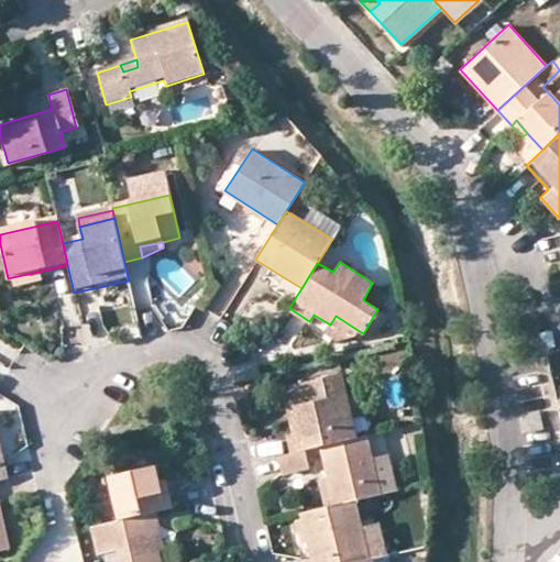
[(42,283),(39,272),(12,277),(14,288),(42,283)]
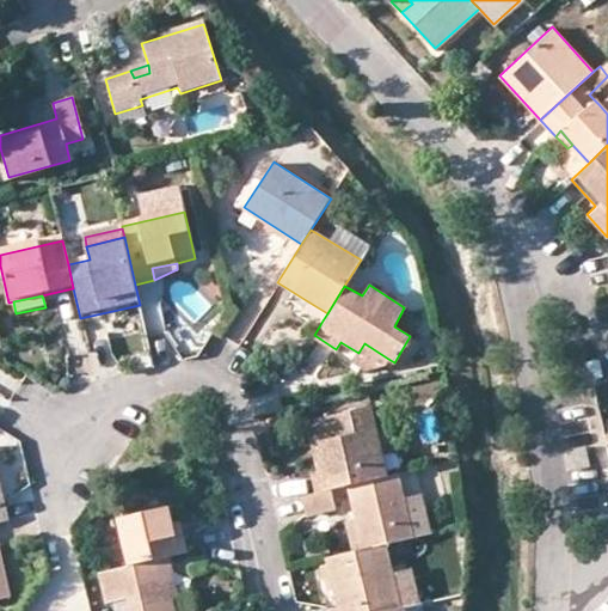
[(301,307),(323,321),(327,313),(306,300),(301,307)]
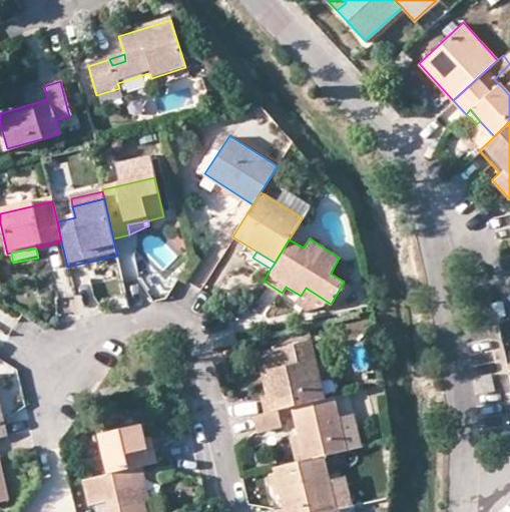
[(323,306),(326,301),(306,288),(301,296),(296,304),(308,311),(323,306)]
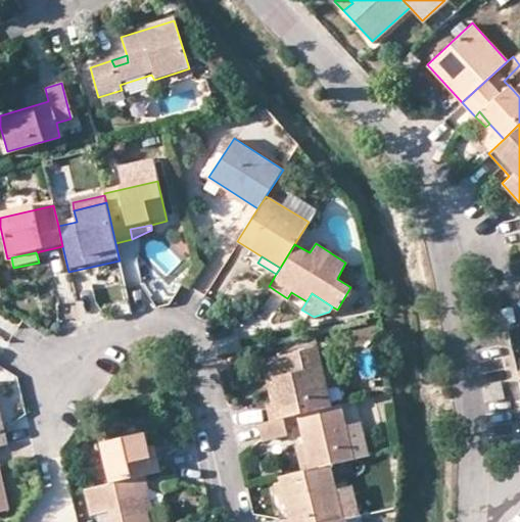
[(296,414),(331,406),(317,345),(261,360),(266,379),(273,377),(278,399),(271,401),(266,402),(270,420),(281,417),(296,414)]
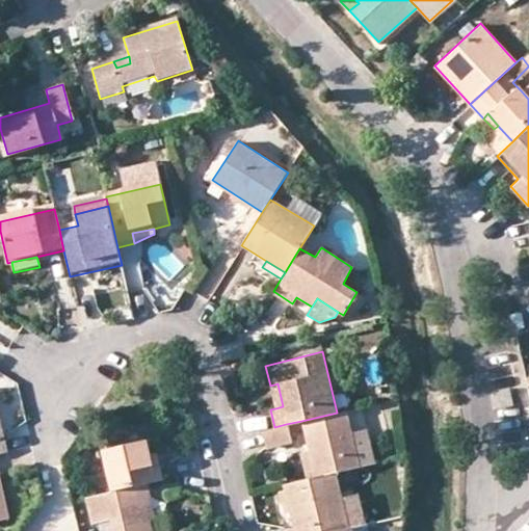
[(270,386),(275,408),(283,406),(278,383),(270,386)]
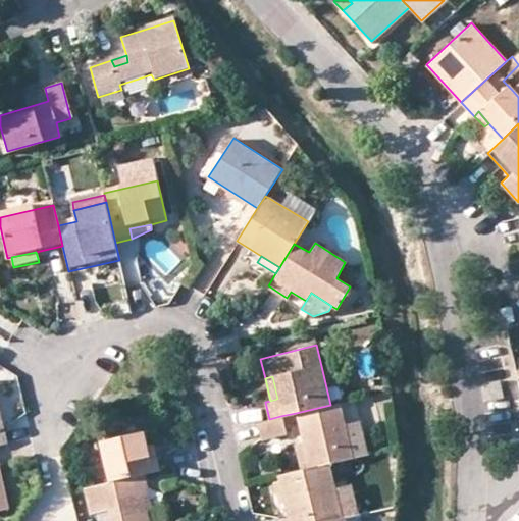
[(503,397),(499,379),(487,381),(491,399),(503,397)]
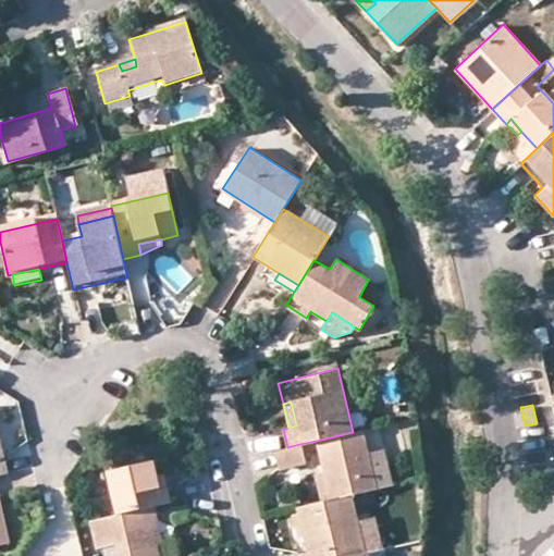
[(376,489),(367,453),(361,430),(353,432),(316,441),(322,470),(330,499),(351,495),(376,489)]
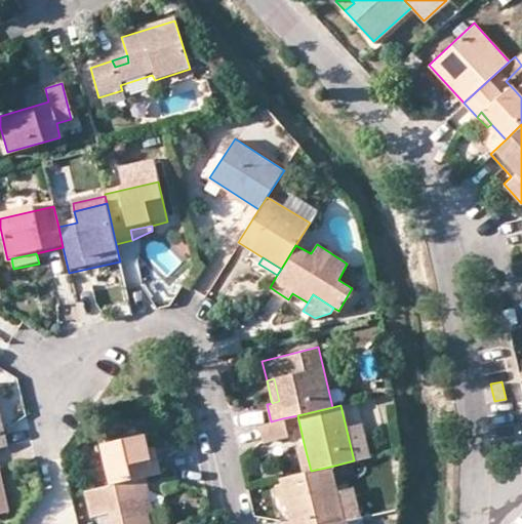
[(282,418),(271,421),(257,425),(261,440),(286,435),(282,418)]
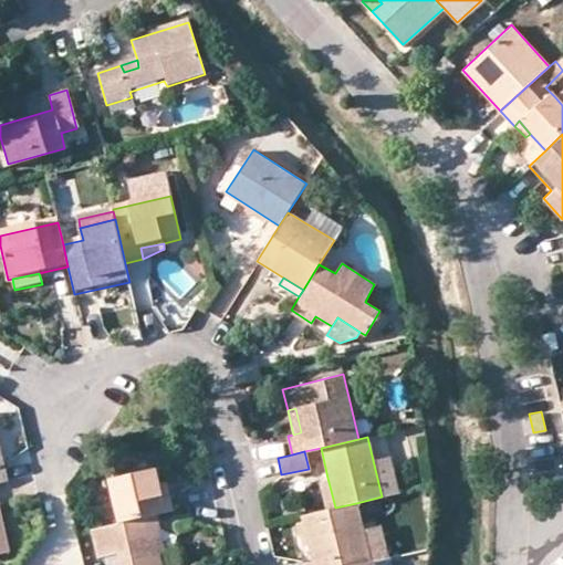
[(389,457),(373,460),(382,497),(398,493),(389,457)]
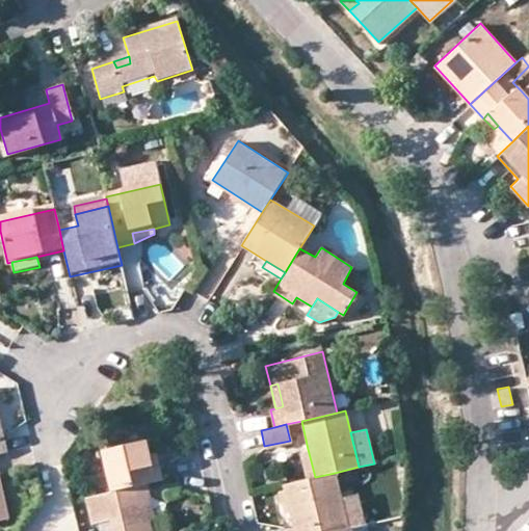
[(111,490),(146,483),(162,479),(159,463),(152,465),(150,454),(146,440),(102,450),(111,490)]
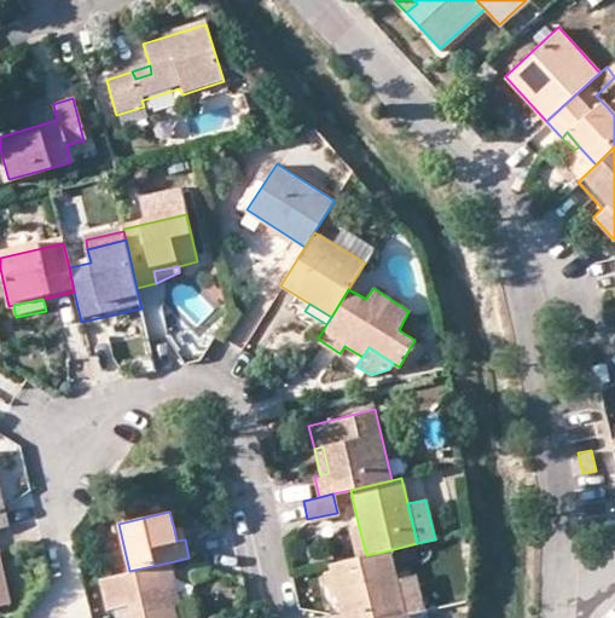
[(348,526),(355,559),(366,555),(358,523),(348,526)]
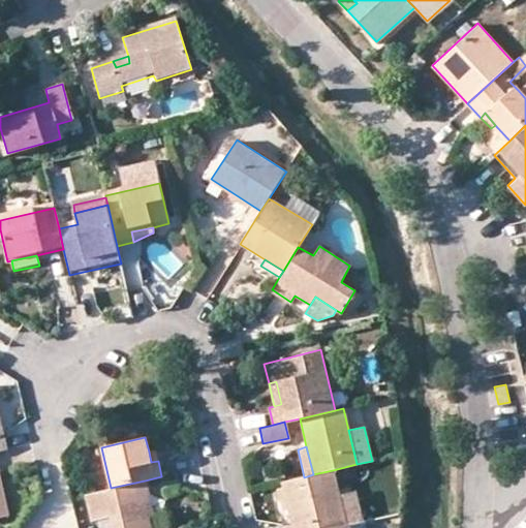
[(155,451),(149,452),(151,462),(158,461),(155,451)]
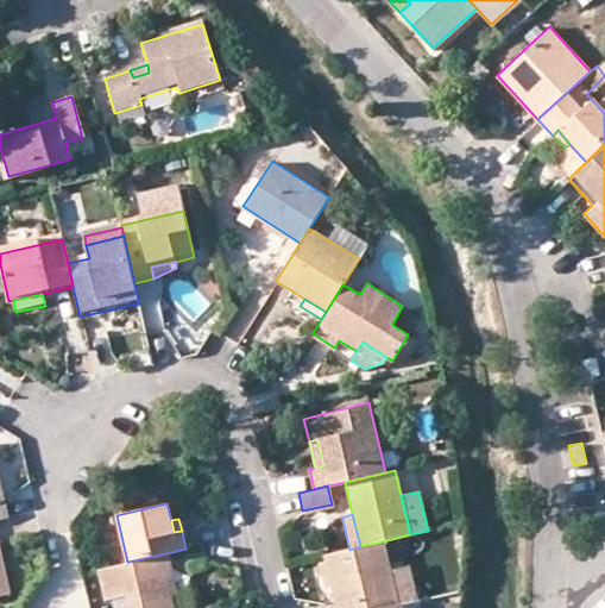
[(377,607),(397,603),(390,572),(383,541),(360,546),(350,550),(325,556),(335,607),(377,607)]
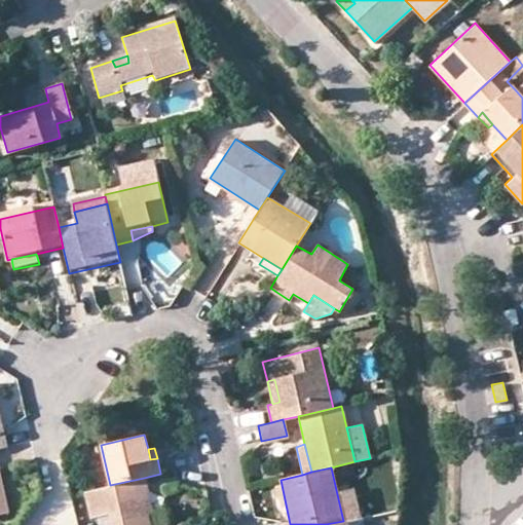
[(0,516),(8,515),(0,477),(0,516)]
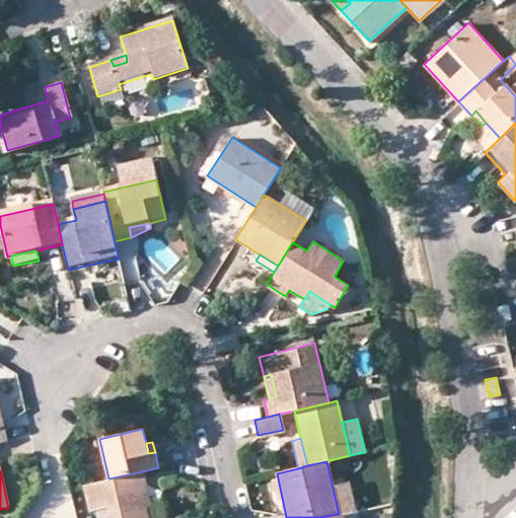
[(148,517),(146,505),(141,487),(146,486),(142,471),(108,478),(84,485),(90,510),(107,508),(109,517),(148,517)]
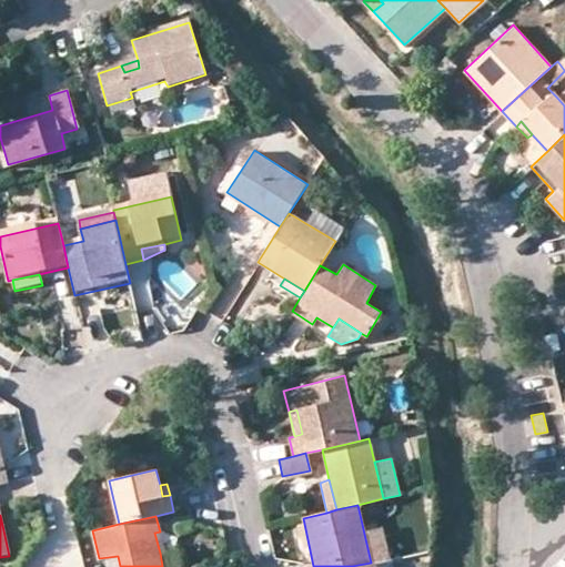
[(383,529),(364,534),(371,563),(376,562),(390,559),(383,529)]
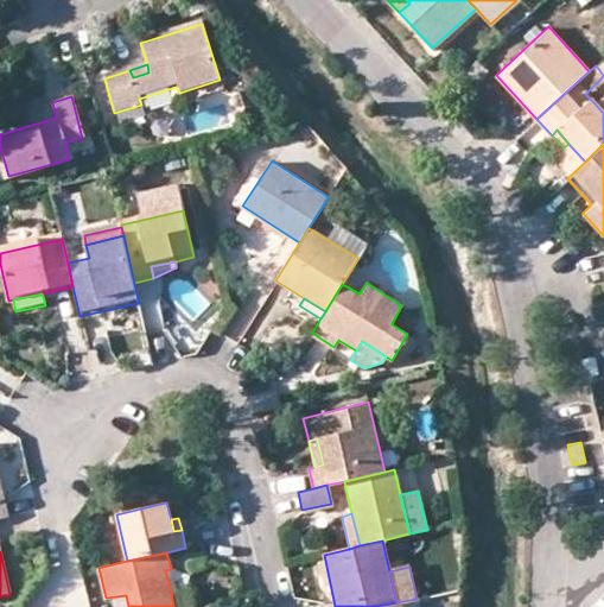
[(176,590),(171,569),(165,570),(171,592),(176,590)]
